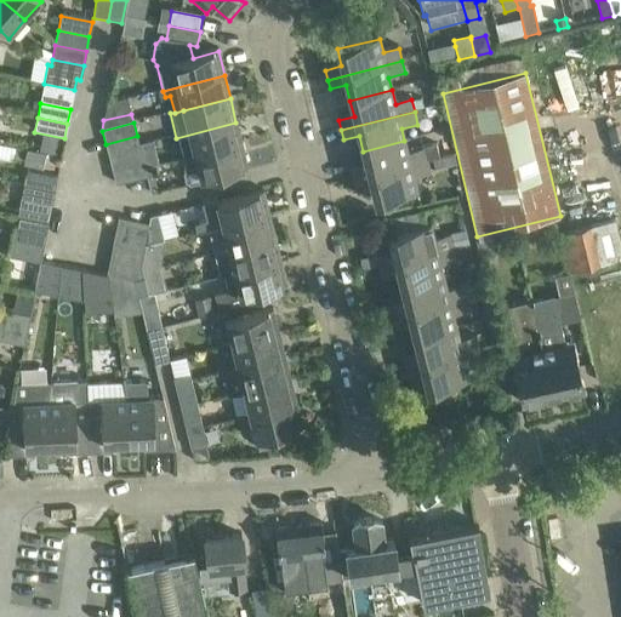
[(241,146),(235,123),(176,138),(182,160),(241,146)]
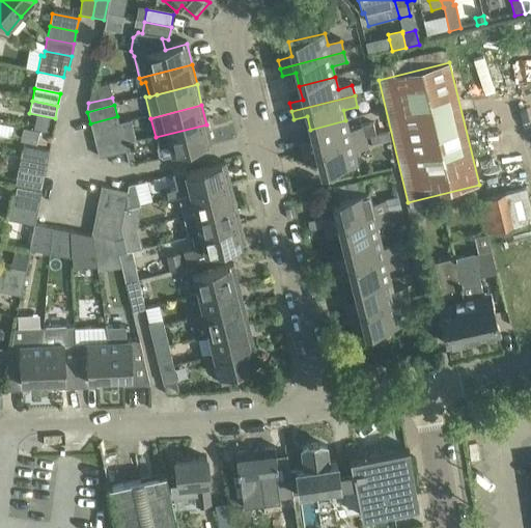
[(120,129),(117,116),(90,123),(93,136),(120,129)]
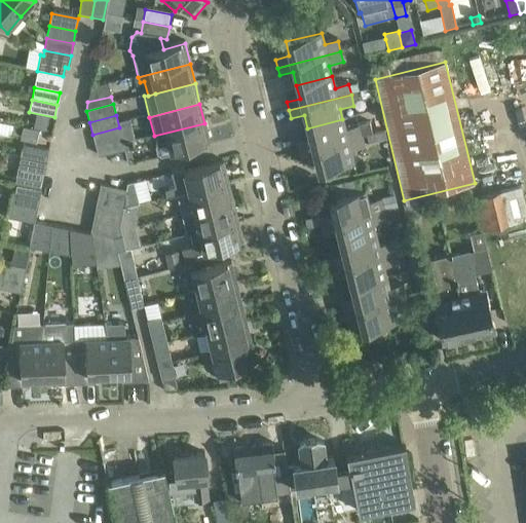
[(299,153),(362,138),(361,137),(359,127),(345,132),(342,119),(307,128),(310,142),(297,145),(299,153)]
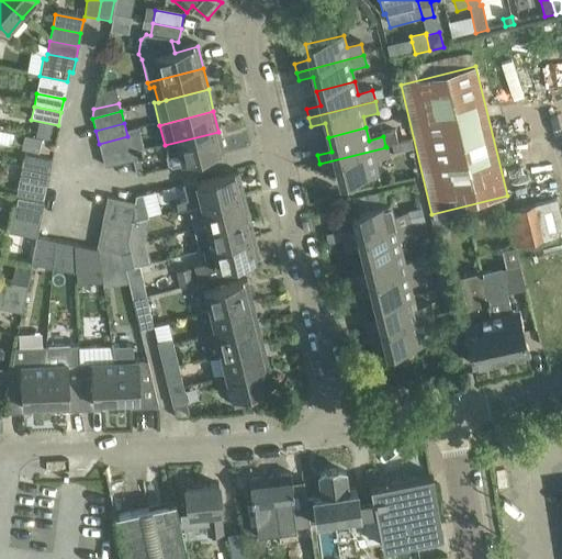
[(218,132),(165,145),(167,157),(166,158),(168,166),(170,167),(171,169),(183,166),(182,165),(224,154),(218,132)]
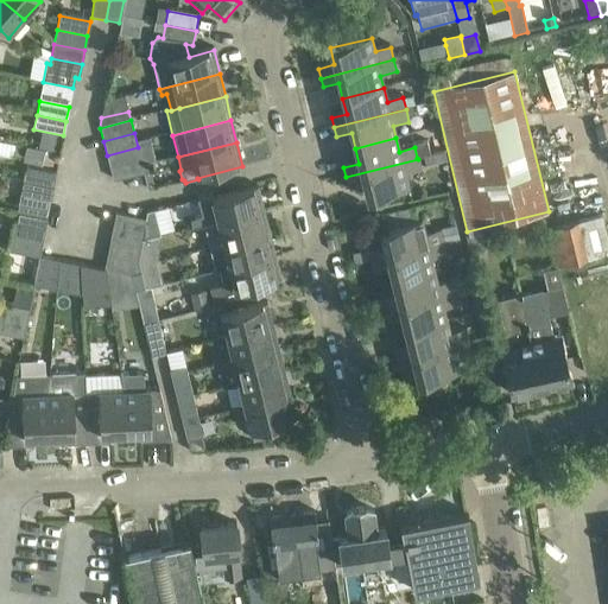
[(426,144),(415,147),(417,158),(418,159),(423,158),(430,157),(426,144)]
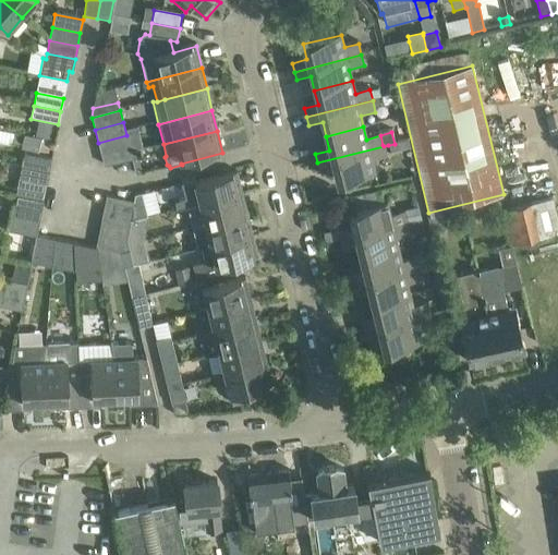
[(101,155),(129,148),(126,135),(98,143),(101,155)]
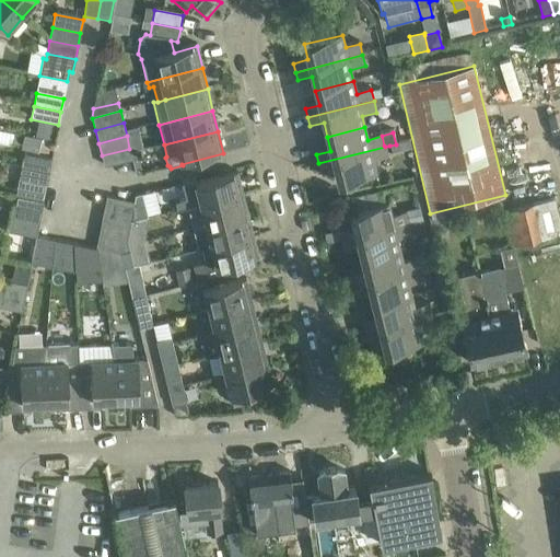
[(396,144),(389,146),(392,154),(411,150),(409,140),(396,144)]
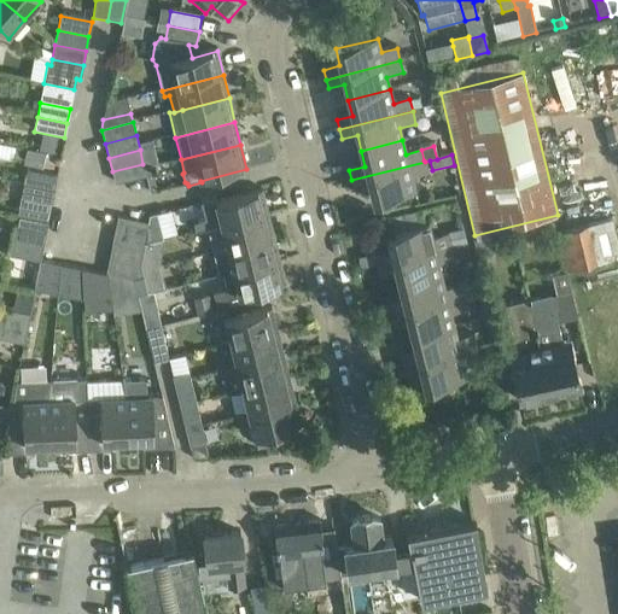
[(427,175),(425,162),(351,180),(354,189),(369,186),(373,203),(415,192),(412,179),(427,175)]
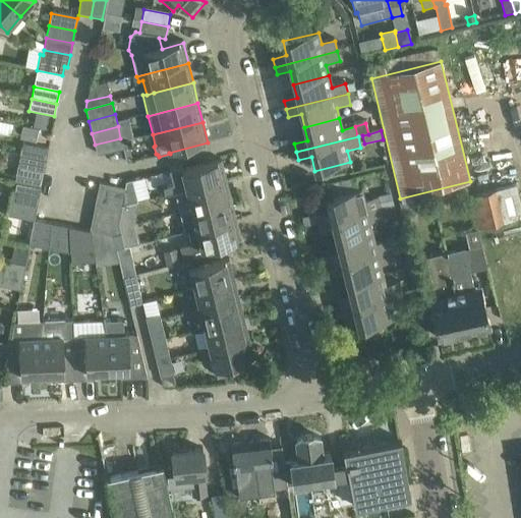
[(98,157),(123,151),(121,142),(120,138),(95,145),(98,157)]
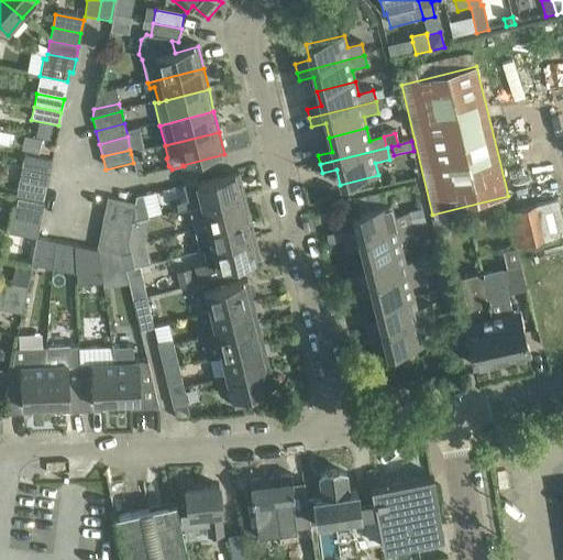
[(131,154),(133,163),(134,167),(138,177),(143,176),(138,153),(131,154)]
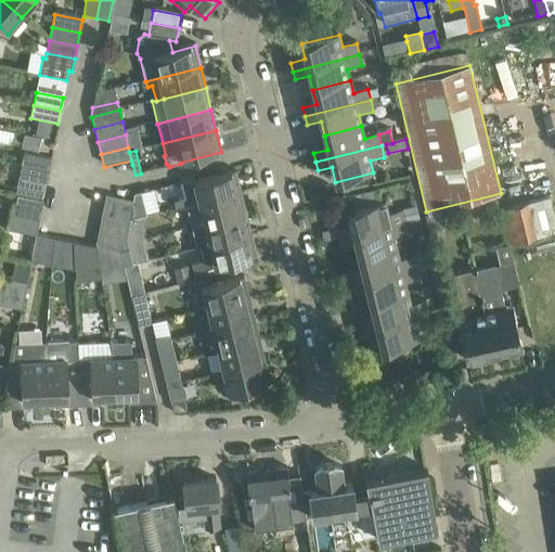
[(22,166),(48,171),(51,158),(24,154),(22,166)]
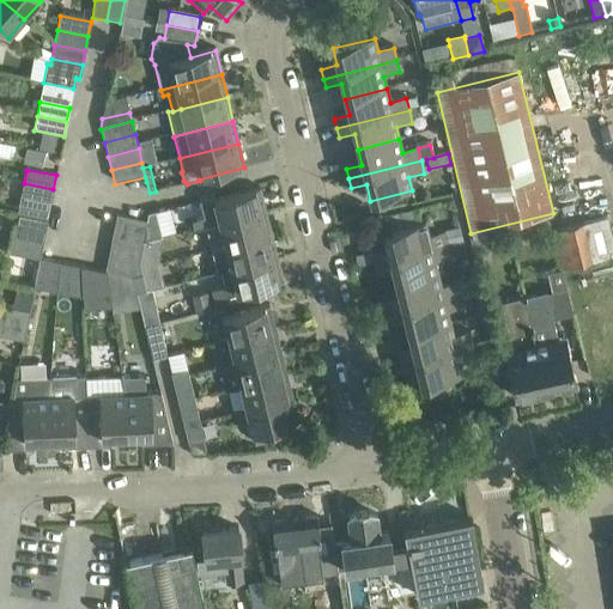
[(50,203),(53,189),(24,183),(20,198),(50,203)]
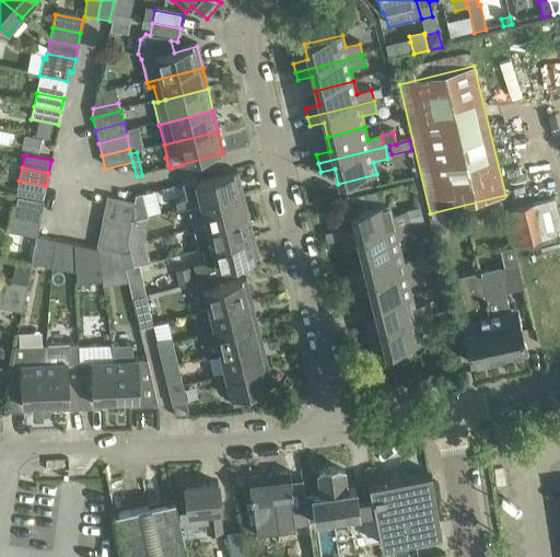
[(187,208),(188,210),(243,196),(237,174),(196,185),(195,183),(183,185),(186,200),(175,204),(177,211),(187,208)]
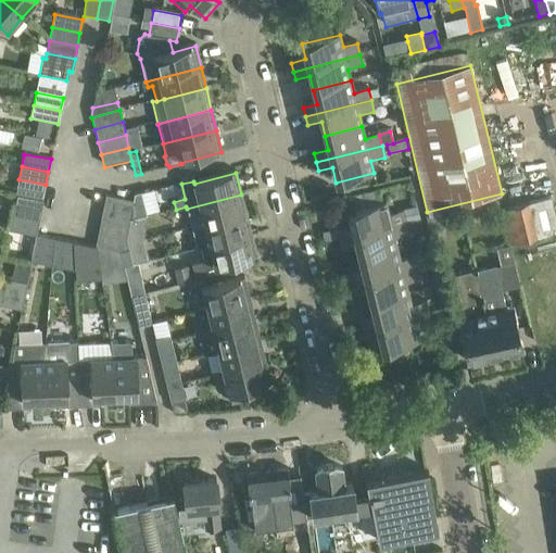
[(136,202),(133,216),(131,221),(147,217),(140,193),(135,196),(134,202),(136,202)]
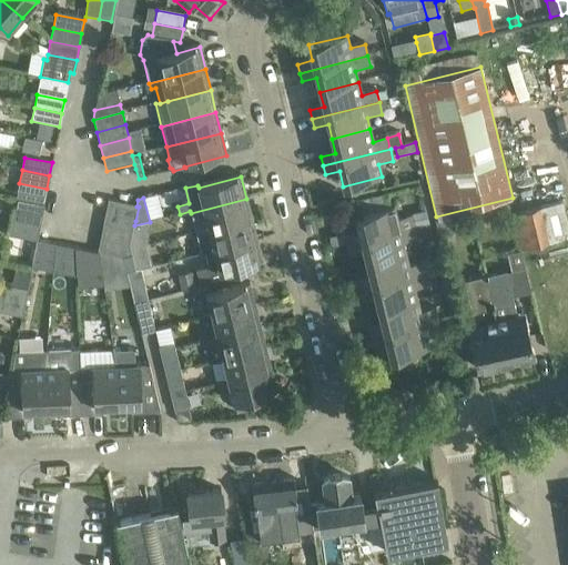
[(195,234),(252,220),(246,199),(191,213),(195,234)]
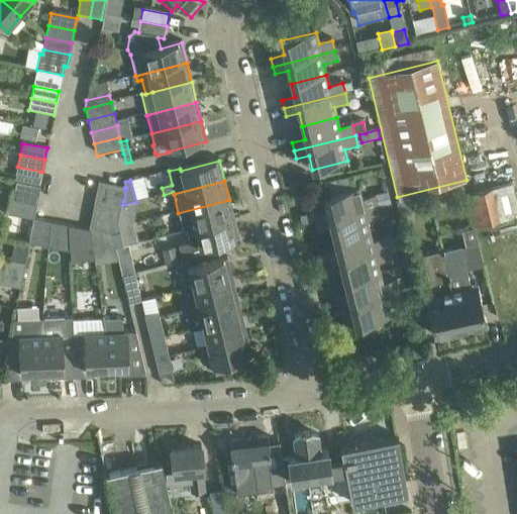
[(99,183),(96,195),(123,201),(126,188),(124,188),(99,183)]
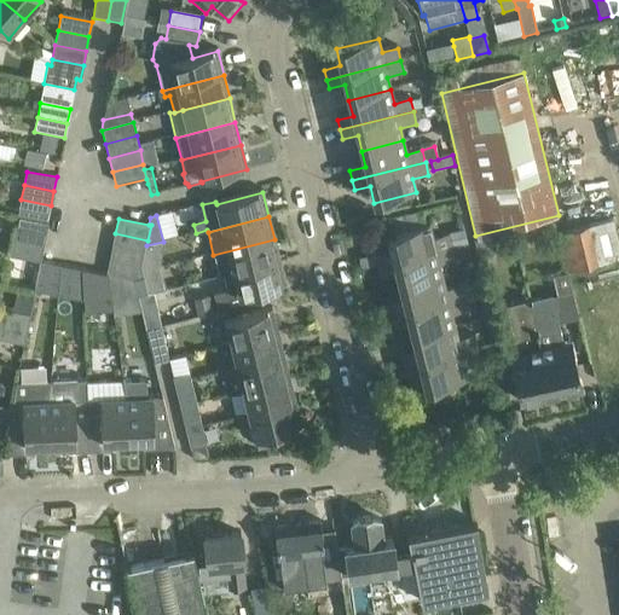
[(562,276),(568,274),(568,272),(618,259),(618,243),(614,221),(554,235),(562,276)]
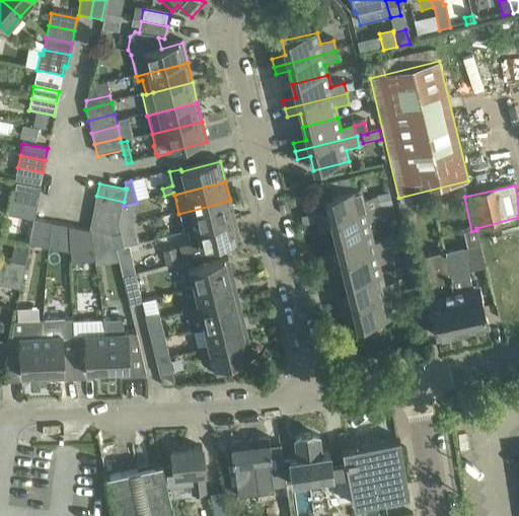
[(328,212),(315,216),(317,224),(365,212),(379,209),(377,199),(363,202),(362,200),(360,190),(345,194),(343,194),(328,198),(324,199),(328,212)]
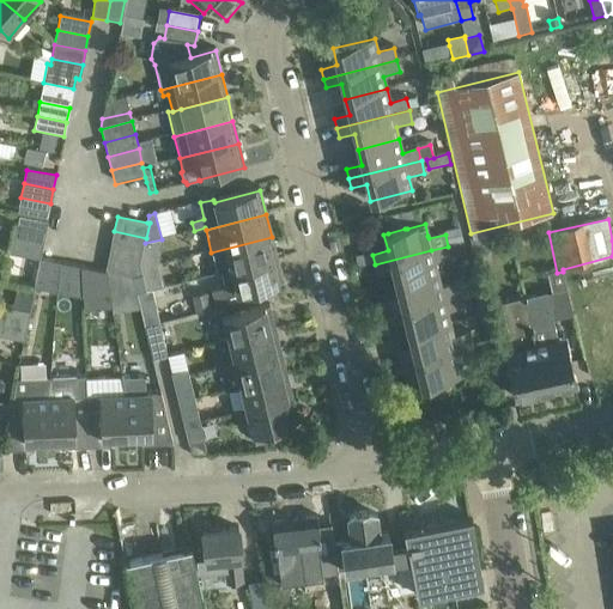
[(16,227),(13,241),(43,247),(46,232),(16,227)]
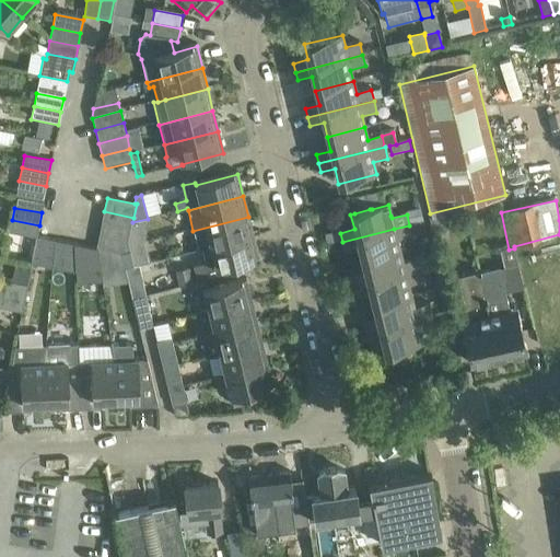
[(131,231),(132,222),(133,218),(104,211),(102,224),(131,231)]
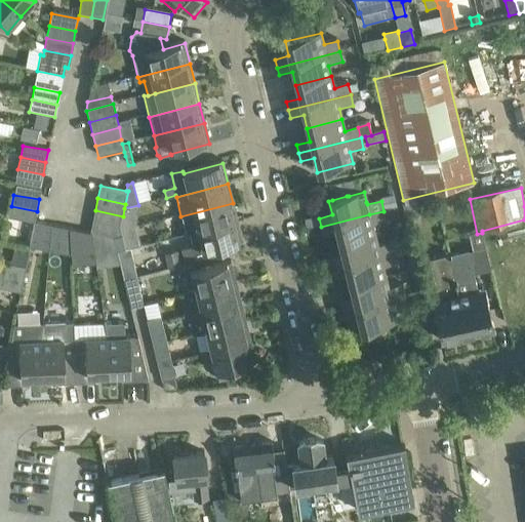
[(447,200),(435,202),(438,215),(450,212),(447,200)]
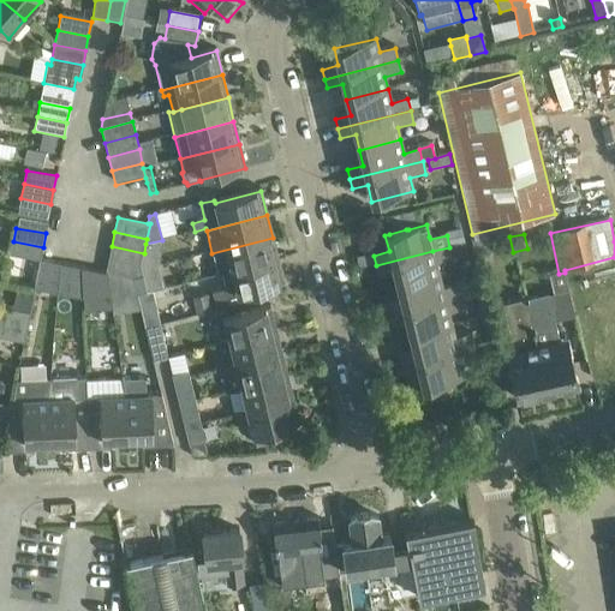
[(221,275),(222,276),(279,263),(273,238),(212,253),(218,276),(221,275)]
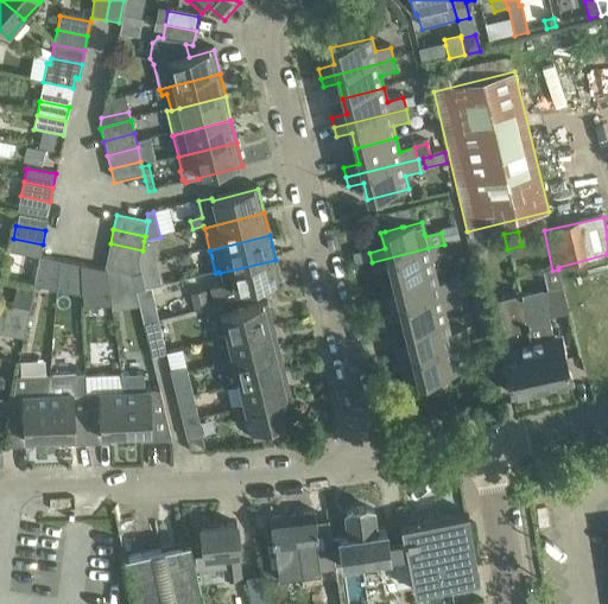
[(144,241),(143,250),(140,258),(158,262),(160,237),(144,241)]
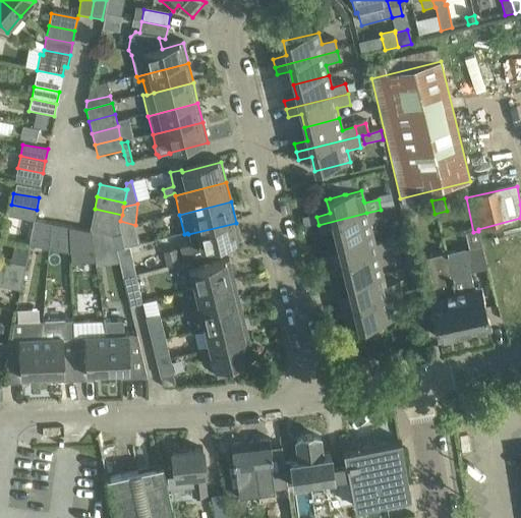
[(35,222),(37,210),(11,205),(9,217),(35,222)]
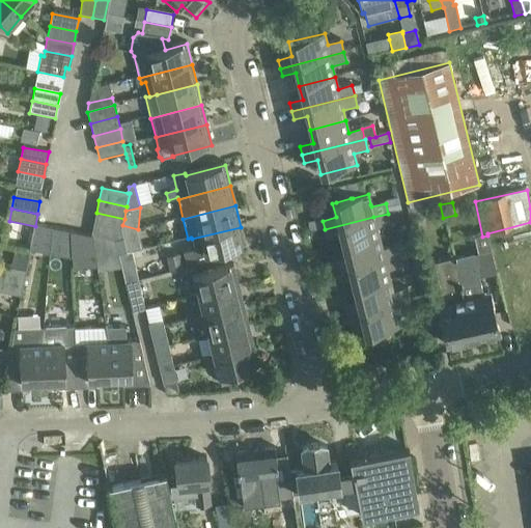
[(400,211),(388,214),(391,224),(403,221),(400,211)]
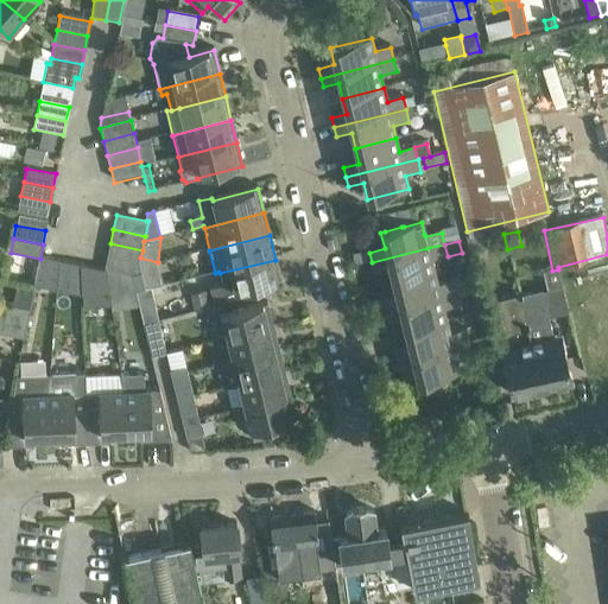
[(139,264),(140,258),(143,250),(111,243),(107,256),(139,264)]
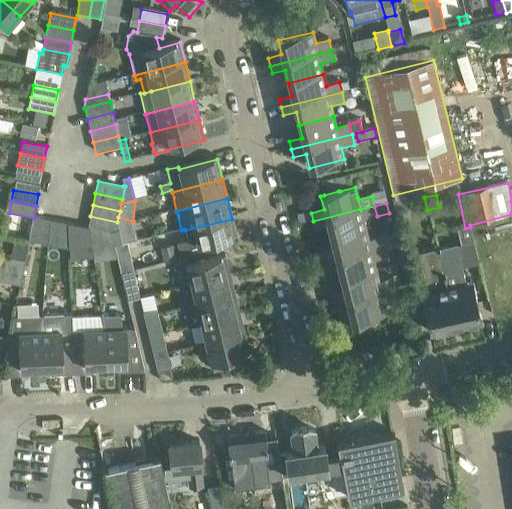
[(360,209),(313,221),(315,229),(328,225),(331,238),(365,230),(362,220),(377,216),(374,206),(360,209)]
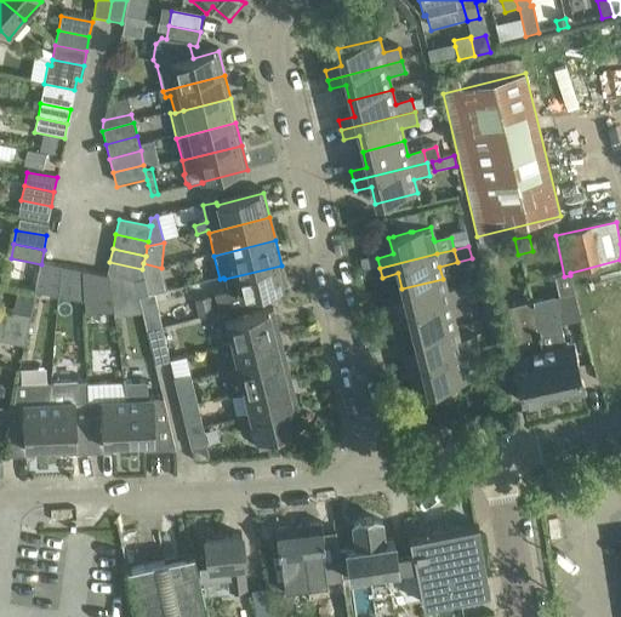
[(146,281),(142,269),(109,262),(107,276),(108,278),(135,283),(136,284),(146,281)]
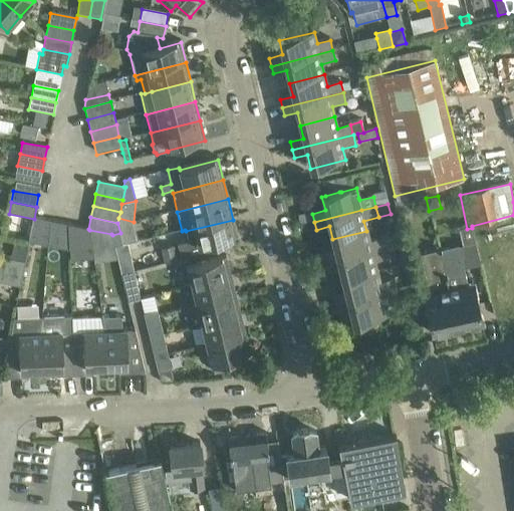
[(117,223),(120,233),(122,246),(139,242),(134,222),(118,218),(117,223)]
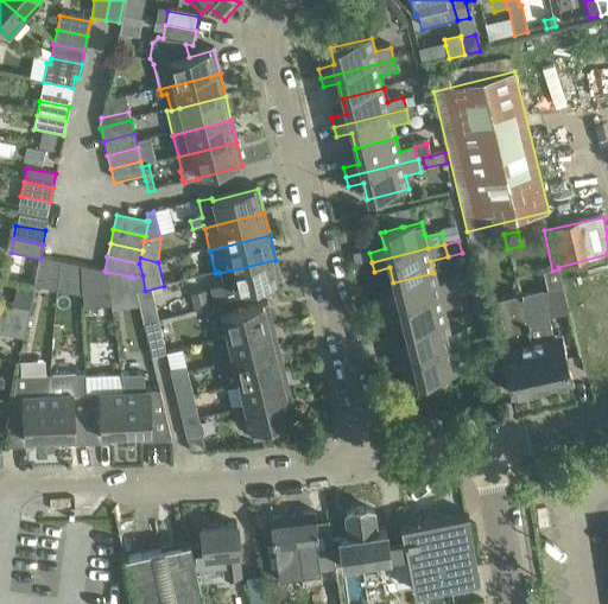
[(282,281),(276,260),(220,273),(222,286),(209,290),(214,307),(229,304),(228,296),(282,281)]
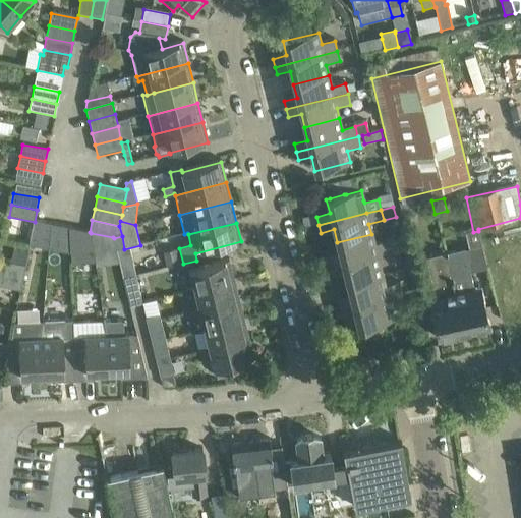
[(70,250),(71,225),(35,224),(34,248),(70,250)]
